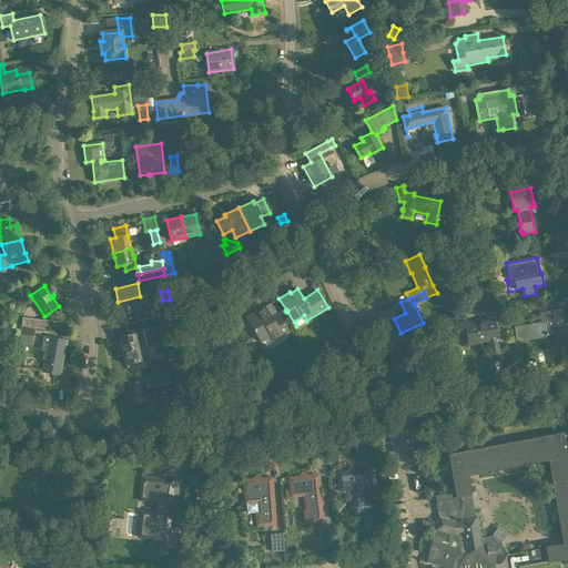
[(142,303),(140,296),(118,302),(121,315),(135,312),(134,305),(142,303)]
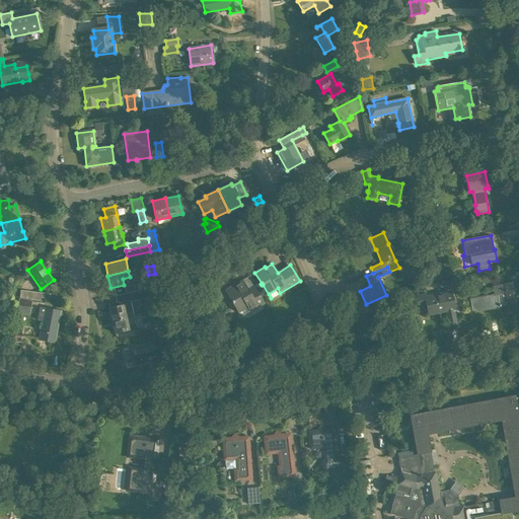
[(145,285),(145,282),(137,284),(138,290),(144,289),(146,288),(145,285)]
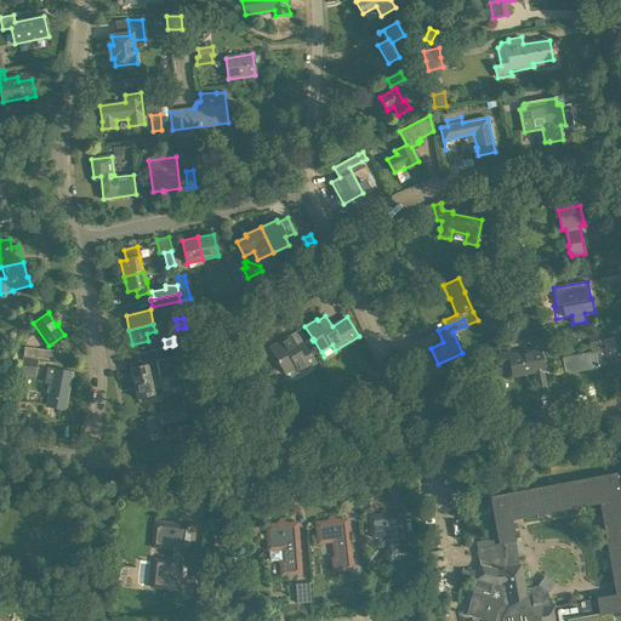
[(269,348),(278,360),(277,360),(278,363),(279,363),(289,379),(286,372),(296,366),(300,371),(314,363),(303,343),(296,348),(290,337),(283,342),(281,341),(269,348)]
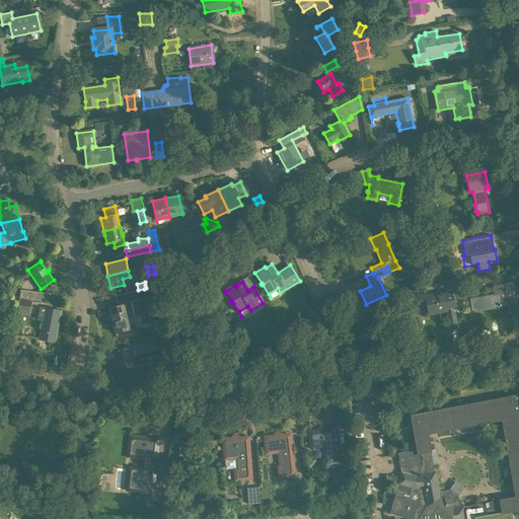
[(494,295),(487,296),(469,299),(471,311),(477,309),(478,310),(500,306),(500,304),(507,303),(509,314),(518,312),(518,307),(515,282),(493,286),(494,295)]
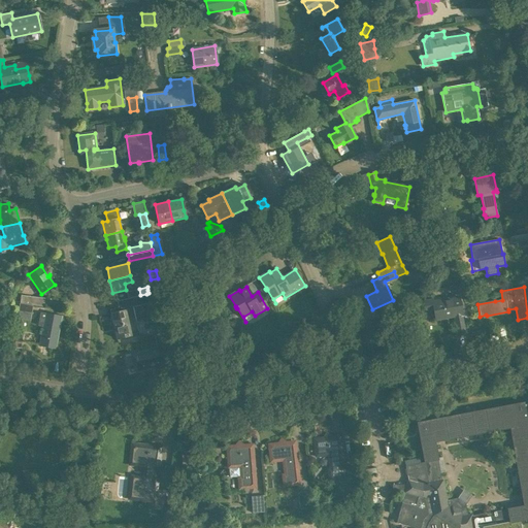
[(139,289),(127,292),(128,298),(140,295),(139,289)]
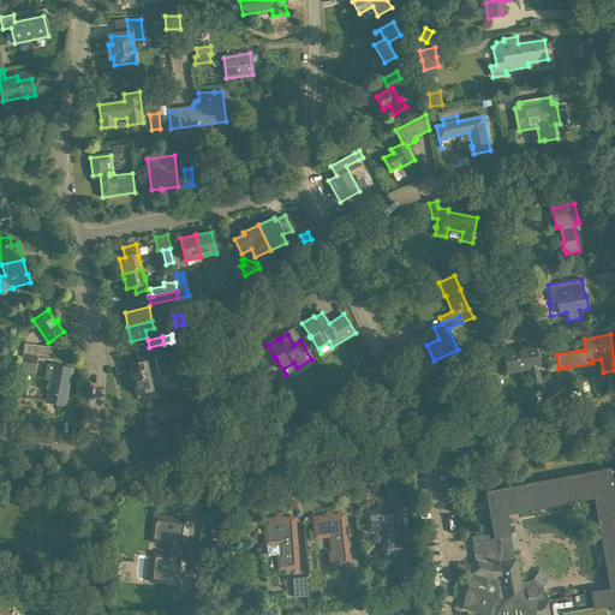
[(173,354),(171,342),(163,344),(149,347),(138,350),(141,358),(129,360),(132,380),(159,375),(155,359),(173,354)]
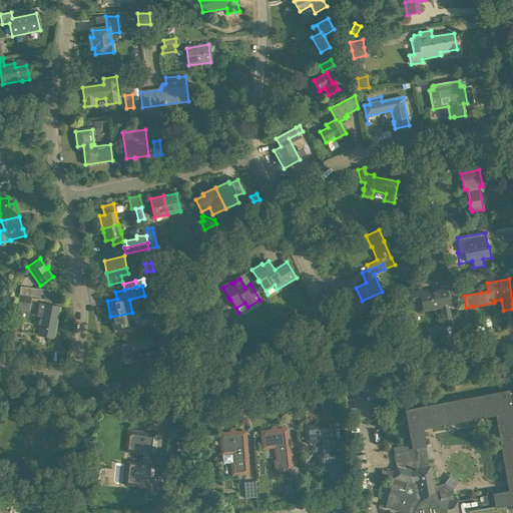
[(31,297),(32,289),(20,287),(19,295),(31,297)]
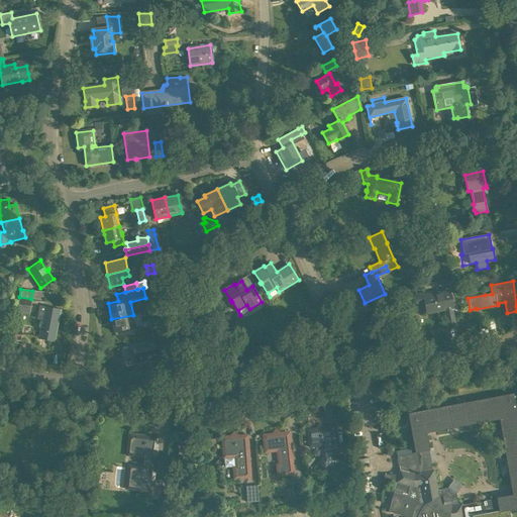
[(444,310),(448,328),(454,327),(451,308),(452,308),(448,290),(424,295),(423,293),(415,295),(417,303),(424,302),(427,313),(444,310)]
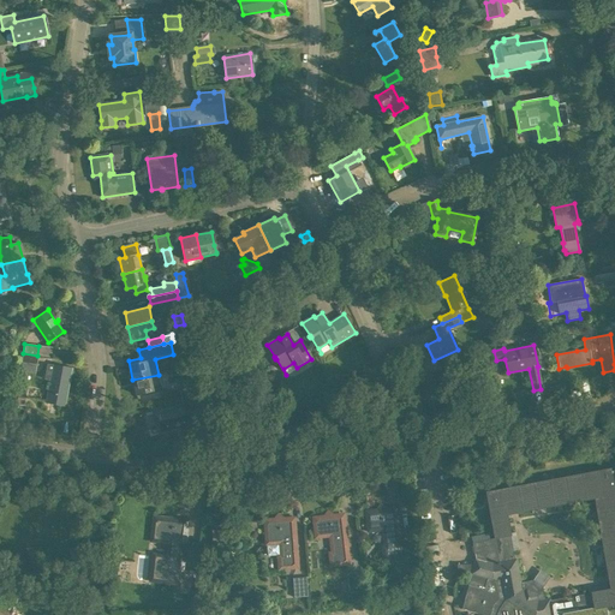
[(36,364),(36,365),(37,356),(22,354),(21,363),(36,364)]
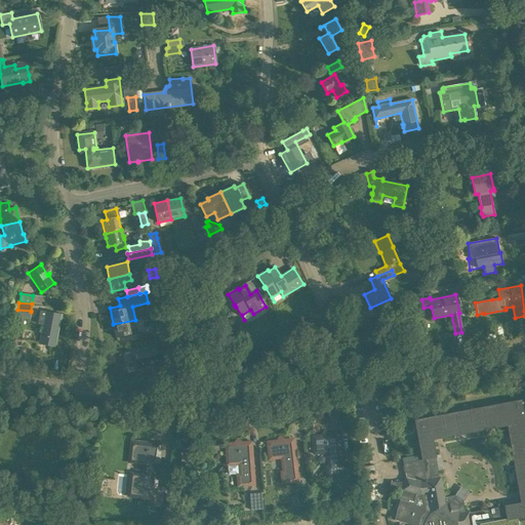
[(29,319),(31,311),(17,310),(16,317),(29,319)]
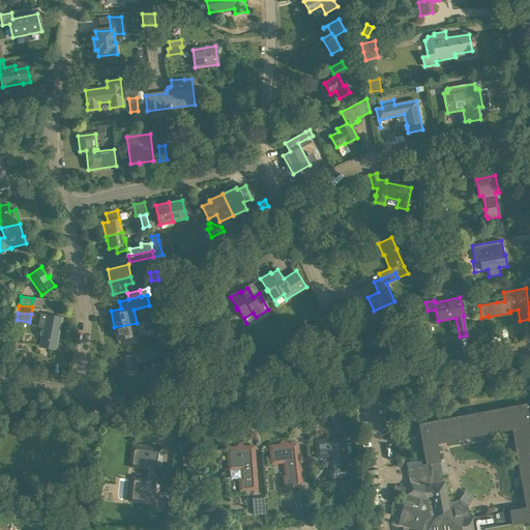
[(56,350),(61,318),(46,315),(40,314),(38,327),(43,328),(39,347),(56,350)]
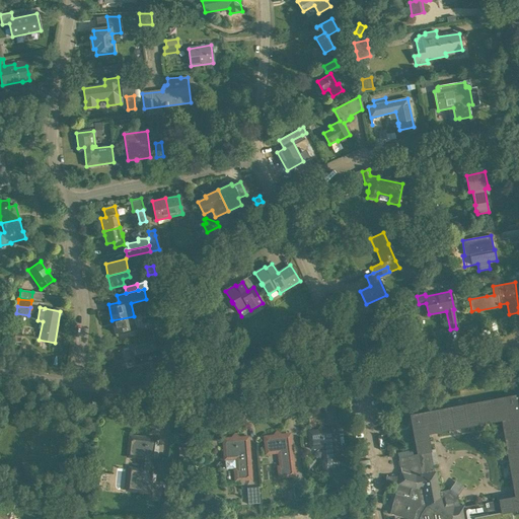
[(137,330),(134,316),(112,320),(115,334),(129,330),(129,332),(137,330)]
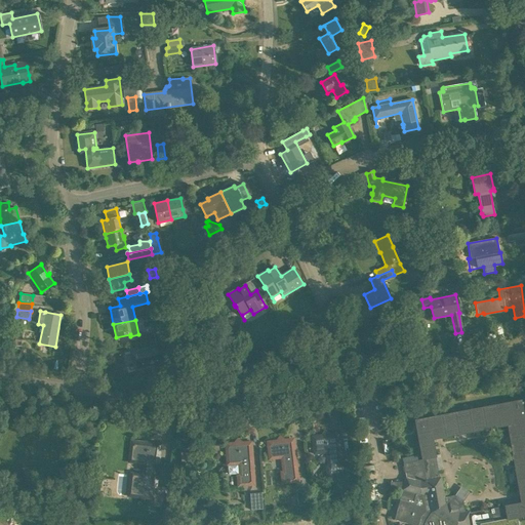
[(170,333),(167,321),(152,324),(155,336),(170,333)]
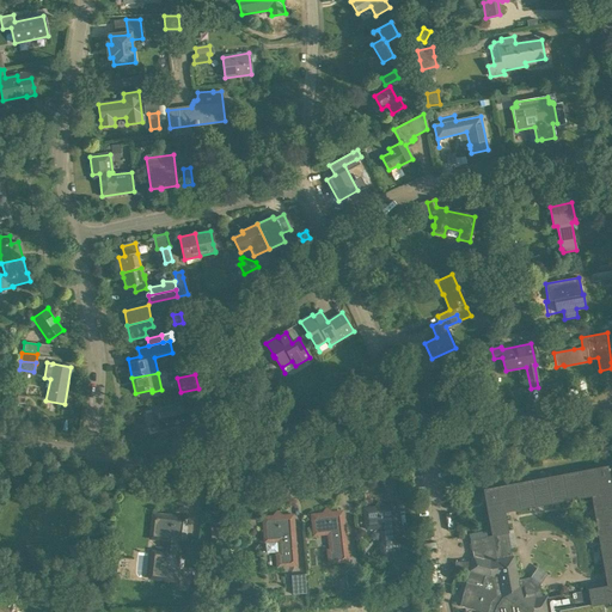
[(18,396),(25,397),(28,381),(20,380),(18,396)]
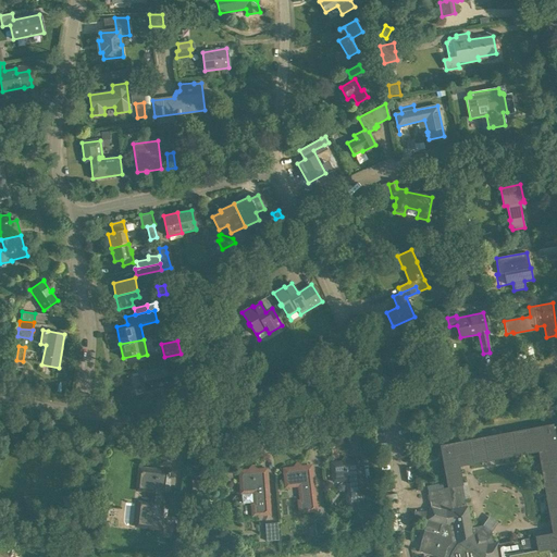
[(177,372),(174,355),(164,357),(165,360),(164,360),(165,367),(168,373),(177,372)]
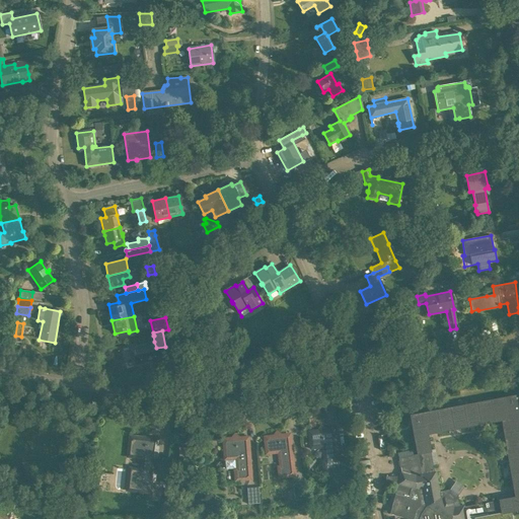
[(132,347),(136,364),(158,359),(154,342),(132,347)]
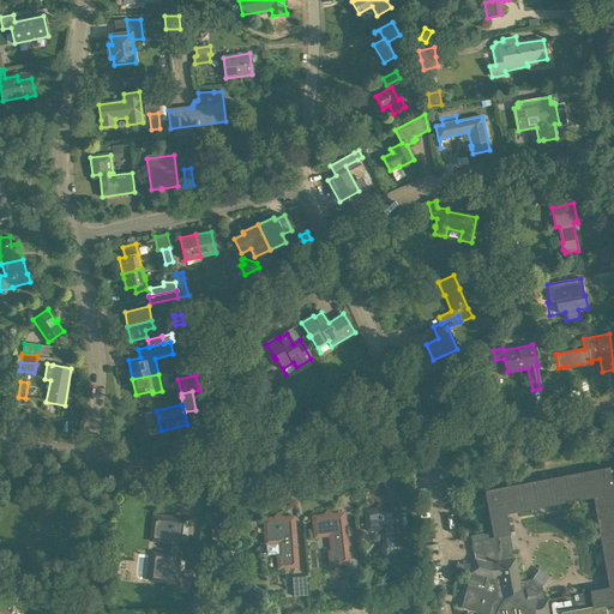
[(605,613),(605,606),(613,603),(613,483),(612,485),(609,469),(486,492),(494,537),(487,540),(471,542),(475,560),(474,563),(457,563),(457,572),(471,572),(461,609),(479,613),(605,613)]
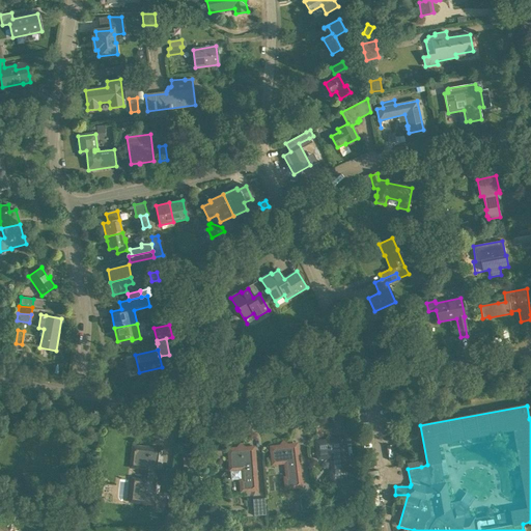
[(331,473),(332,482),(346,480),(341,440),(316,442),(318,457),(327,456),(331,460),(333,473),(331,473)]
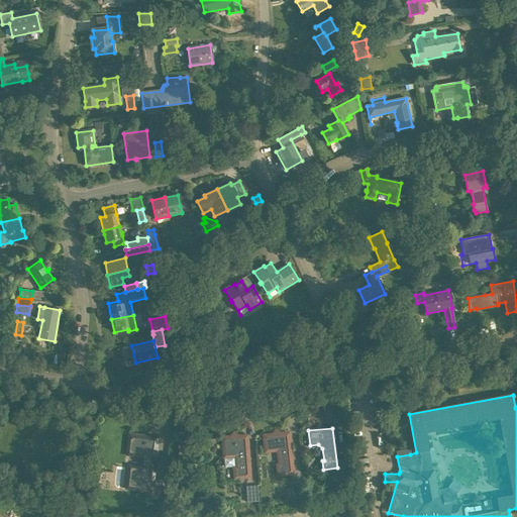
[(278,453),(280,466),(278,466),(279,475),(293,474),(288,433),(264,436),(266,451),(274,450),(278,453)]
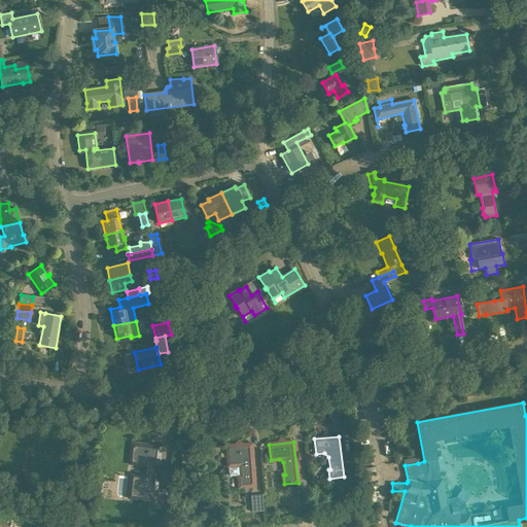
[(153,499),(152,506),(165,507),(166,491),(154,490),(160,447),(149,446),(147,444),(146,445),(132,444),(132,451),(135,451),(133,463),(145,464),(144,477),(132,476),(130,497),(153,499)]
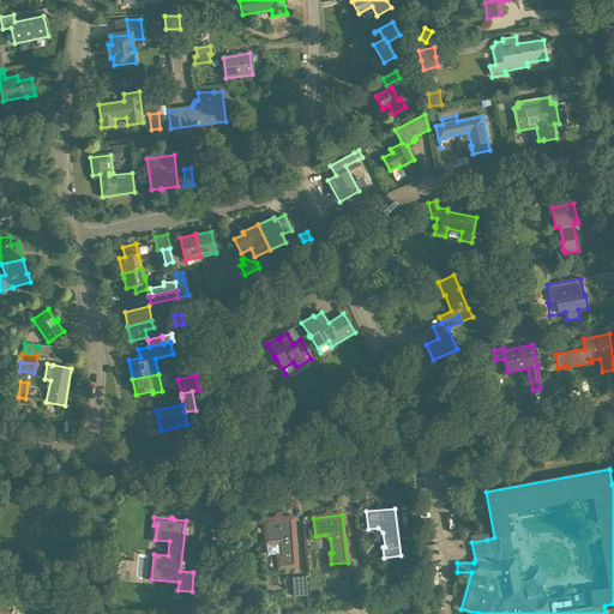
[(270,542),(268,542),(268,554),(281,554),(281,557),(278,557),(280,567),(296,566),(293,518),(265,521),(265,527),(269,527),(270,542)]
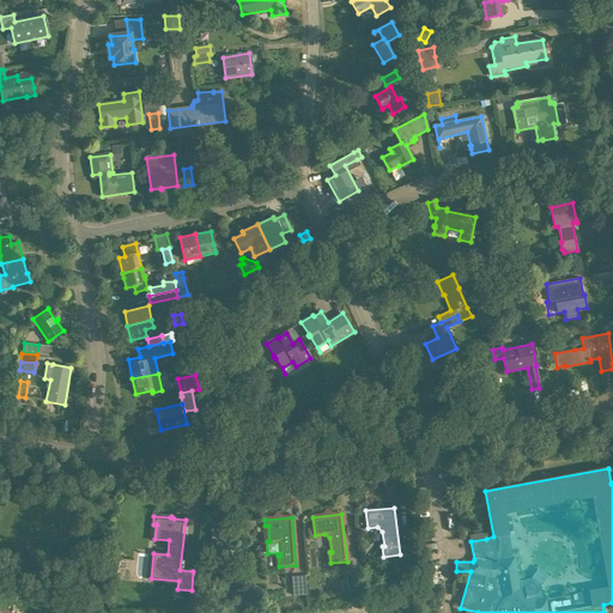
[(413,583),(412,564),(398,565),(400,584),(413,583)]
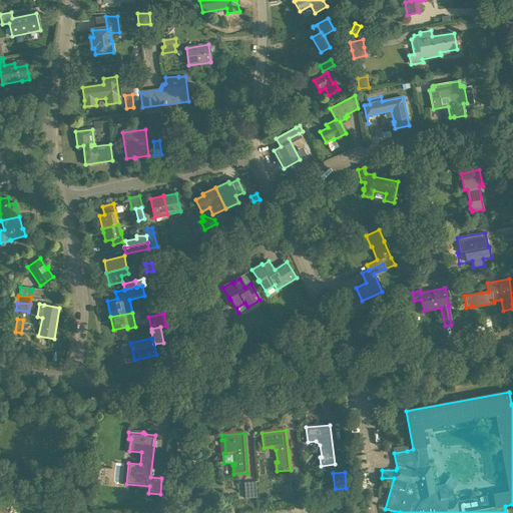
[(367,476),(361,477),(363,489),(369,488),(367,476)]
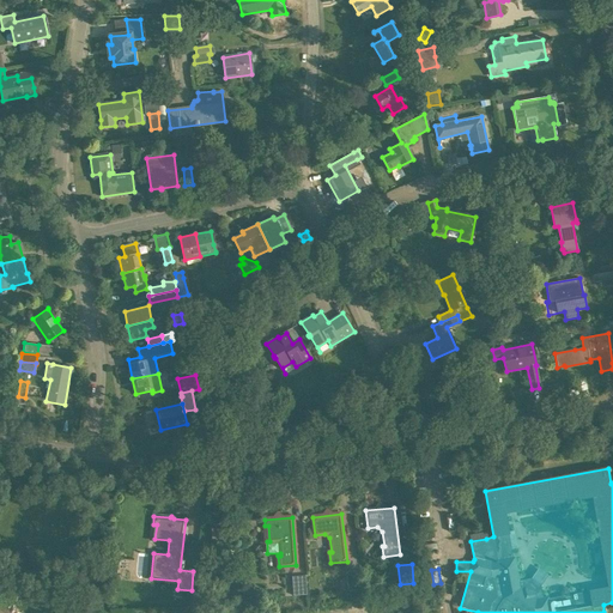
[(346,572),(349,592),(363,589),(360,570),(346,572)]
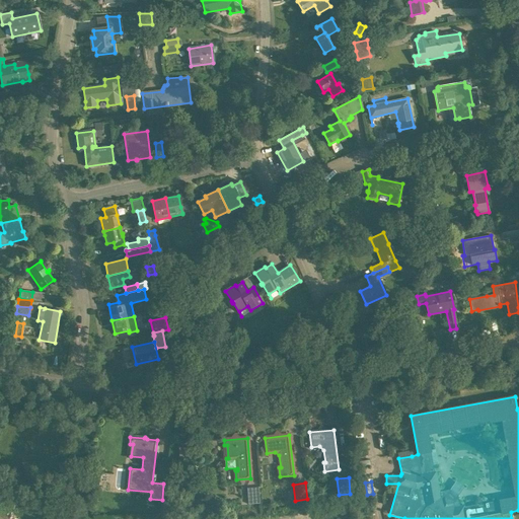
[(247,488),(248,504),(261,503),(260,487),(247,488)]
